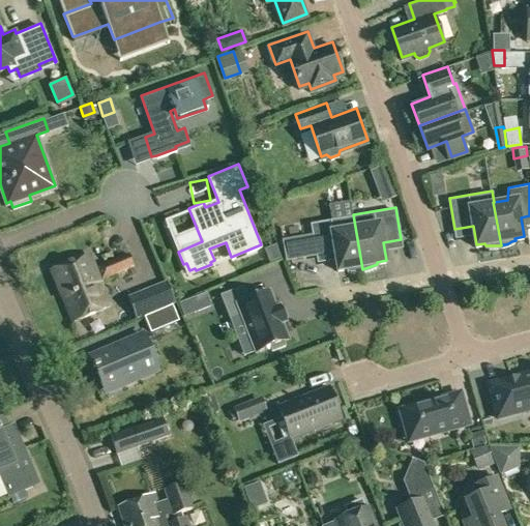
[(347,267),(347,269),(351,270),(354,270),(357,270),(362,269),(353,214),(312,222),(317,254),(334,251),(337,268),(347,267)]
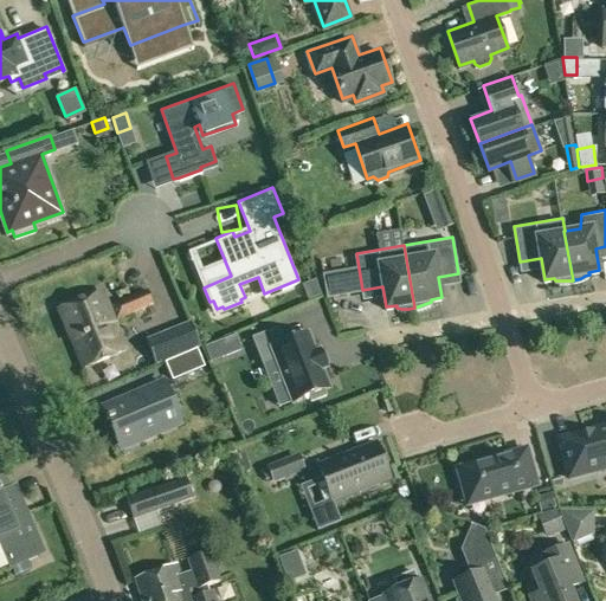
[(347,292),(343,269),(322,272),(327,296),(347,292)]
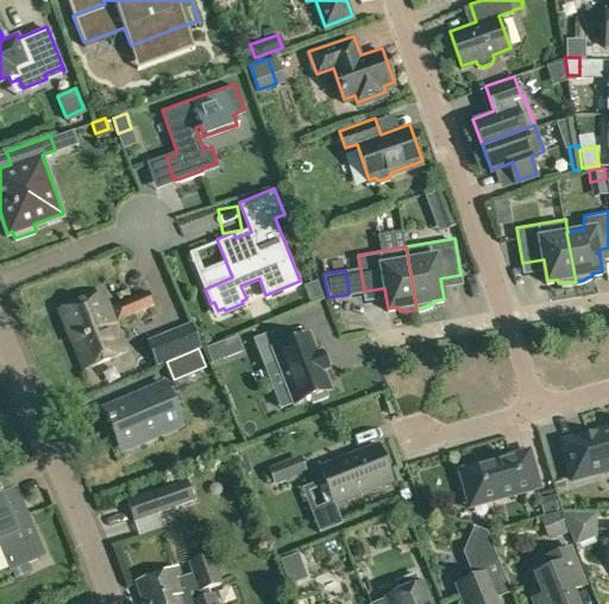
[(315,278),(303,283),(309,299),(322,293),(315,278)]
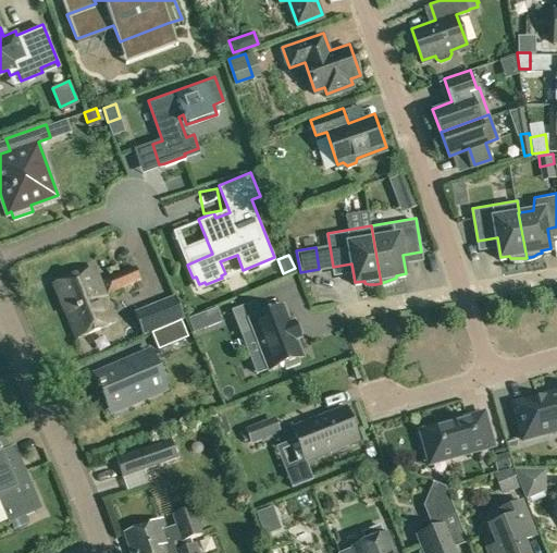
[(115,319),(104,293),(116,286),(119,285),(123,284),(125,283),(140,277),(135,263),(111,273),(99,278),(94,265),(53,281),(75,335),(115,319)]
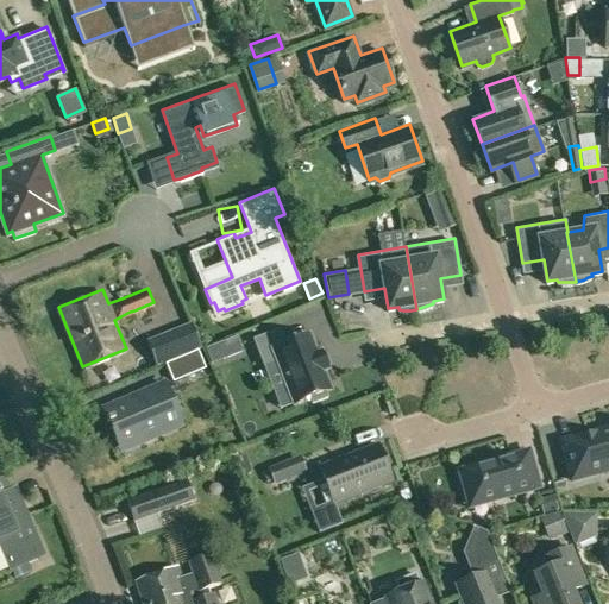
[(190,319),(145,338),(156,364),(201,345),(190,319)]
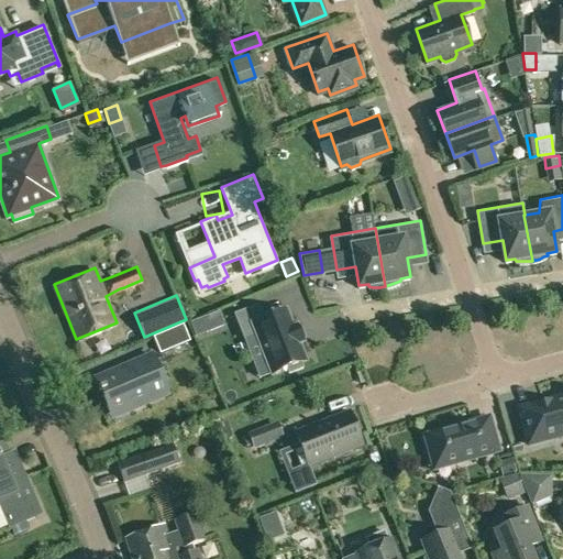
[(264,316),(257,302),(233,311),(243,338),(256,333),(271,372),(287,365),(288,370),(302,364),(301,360),(305,359),(298,341),(302,340),(296,324),(291,325),(285,307),(264,316)]
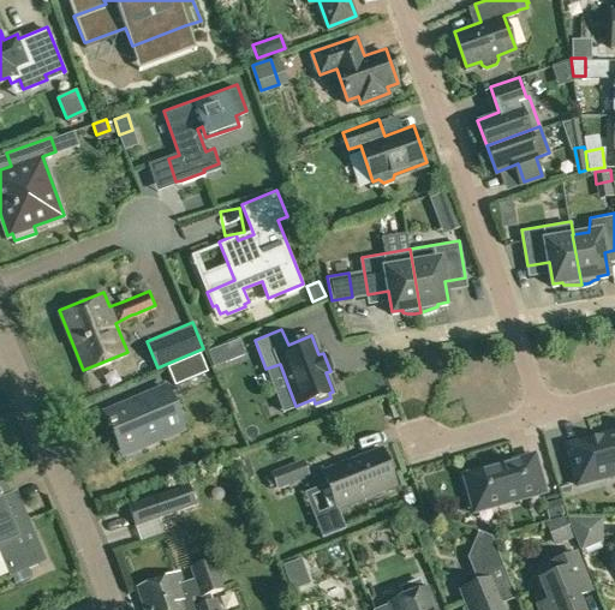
[(168,365),(175,382),(206,369),(198,352),(168,365)]
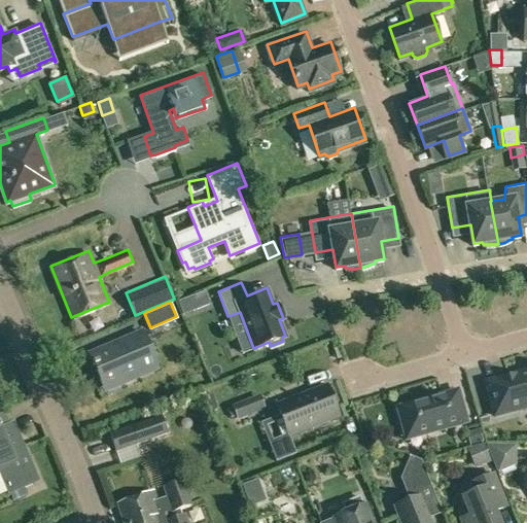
[(142,330),(90,353),(101,380),(121,371),(125,378),(156,364),(142,330)]
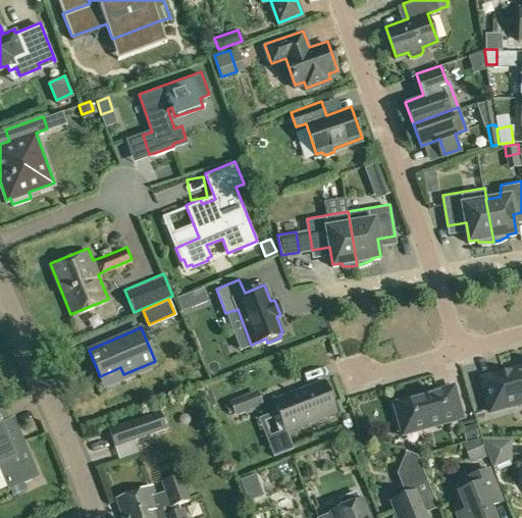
[(521,364),(481,376),(490,409),(521,400),(521,364)]
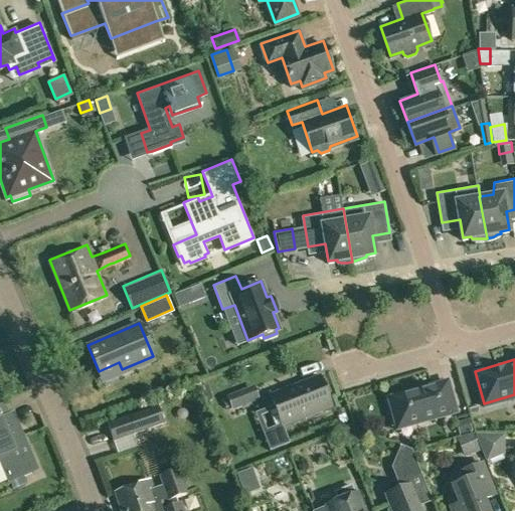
[(319,374),(271,393),(276,406),(270,409),(275,422),(281,420),(282,422),(331,404),(325,390),(330,388),(325,375),(320,376),(319,374)]
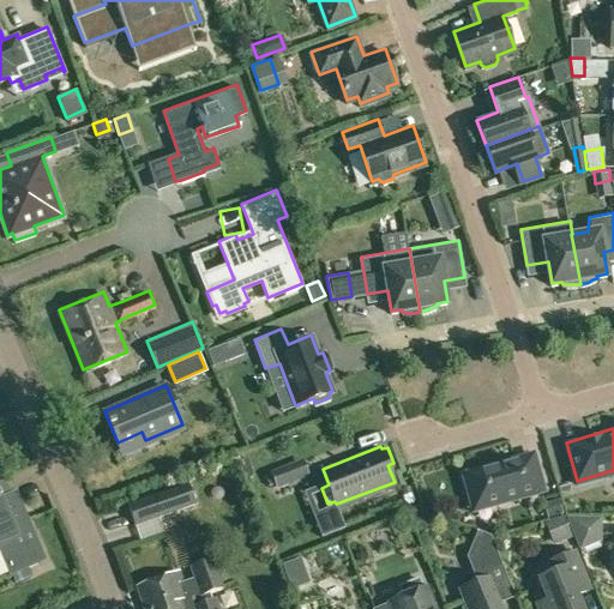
[(463,471),(474,508),(543,488),(534,452),(463,471)]
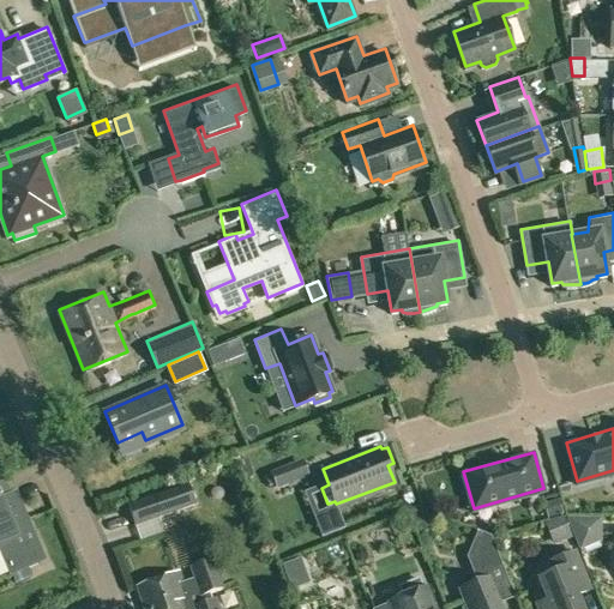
[(271,469),(277,486),(309,472),(302,456),(271,469)]
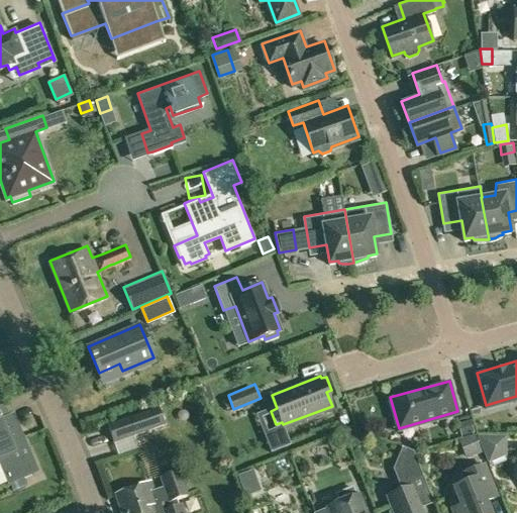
[(107,423),(113,439),(164,421),(159,405),(107,423)]
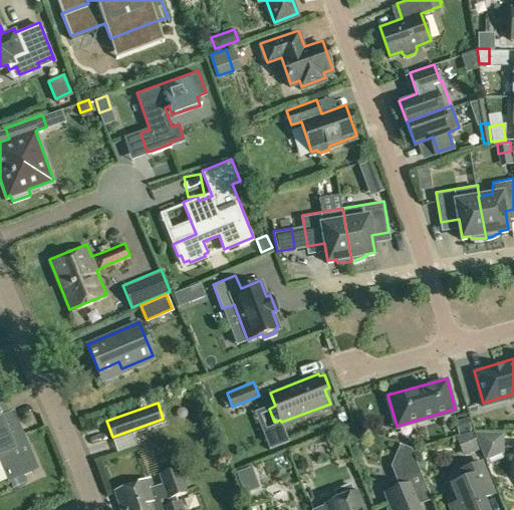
[(0,415),(0,461),(7,478),(9,477),(22,471),(36,465),(12,410),(0,415)]
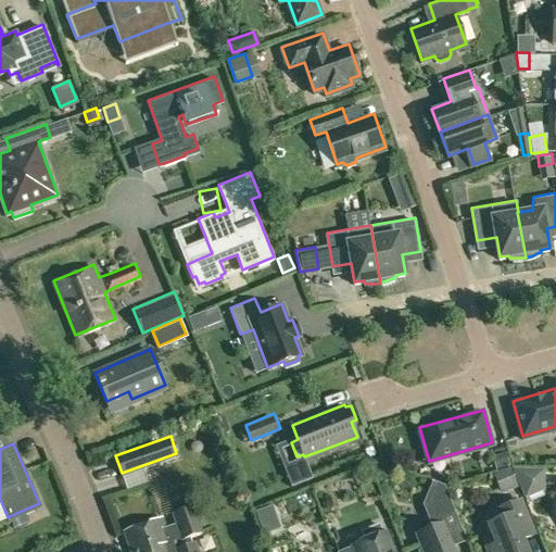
[(496,464),(508,461),(505,449),(493,452),(496,464)]
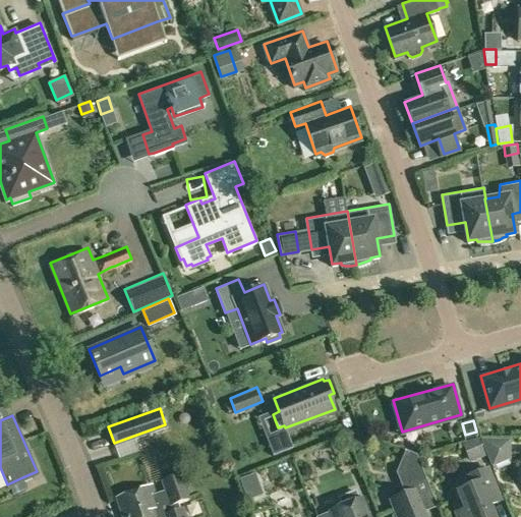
[(349,433),(353,443),(364,439),(360,428),(349,433)]
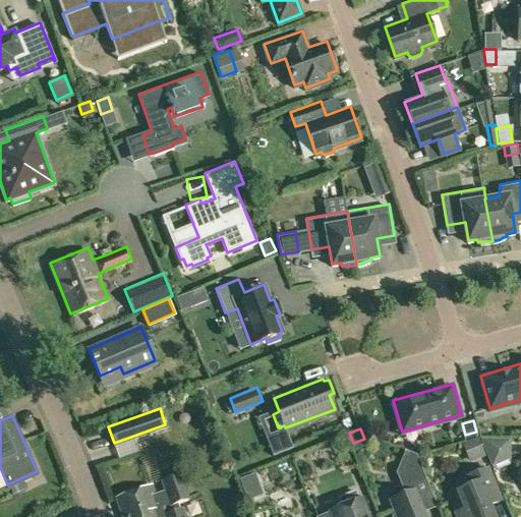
[(464,441),(470,458),(484,452),(477,436),(464,441)]
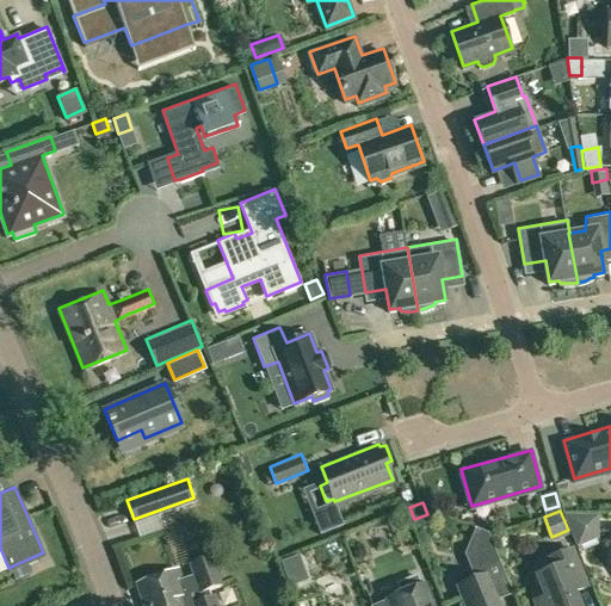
[(563,511),(576,544),(599,535),(599,511),(563,511)]
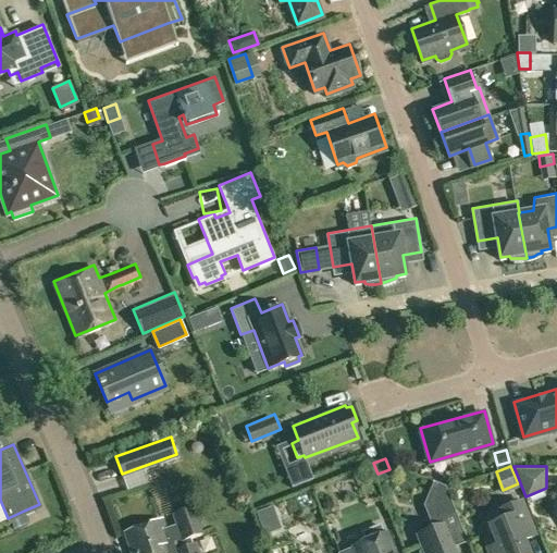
[(456,552),(453,544),(466,539),(467,541),(468,541),(445,484),(432,479),(432,480),(434,481),(424,503),(434,526),(417,532),(422,547),(419,550),(420,552),(456,552)]
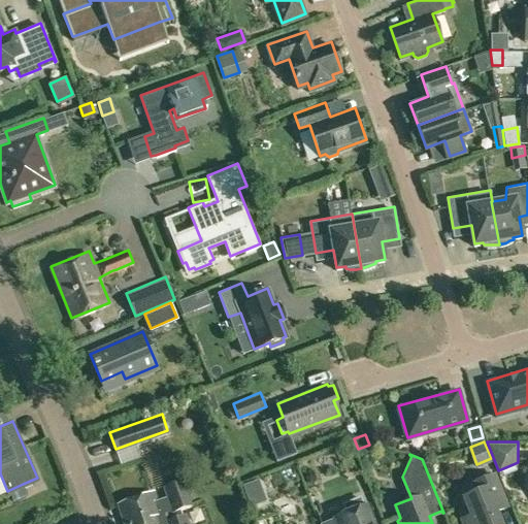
[(462,517),(464,523),(500,523),(493,504),(504,499),(494,472),(472,481),(475,490),(464,495),(471,514),(462,517)]
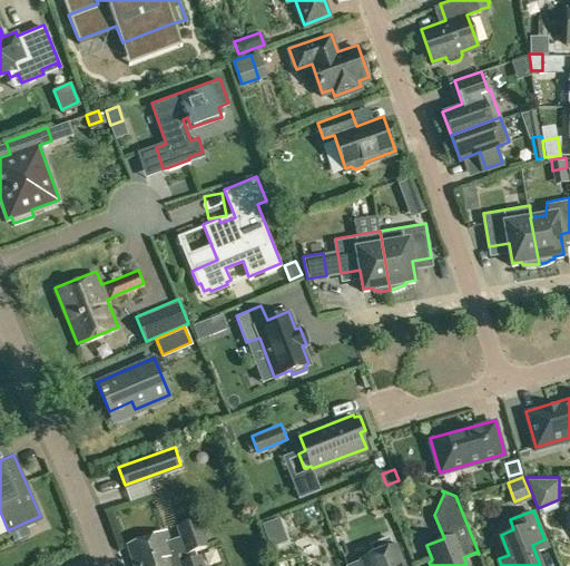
[(262,521),(271,545),(287,538),(279,515),(262,521)]
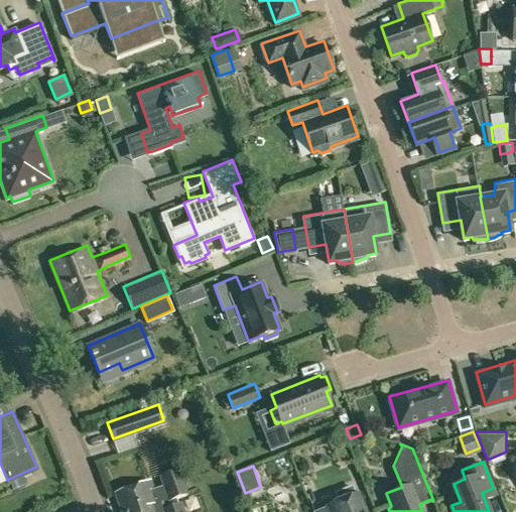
[(160,511),(162,511),(183,511),(180,500),(176,502),(174,496),(186,492),(177,468),(159,474),(163,484),(153,487),(149,478),(114,490),(122,511),(160,511)]
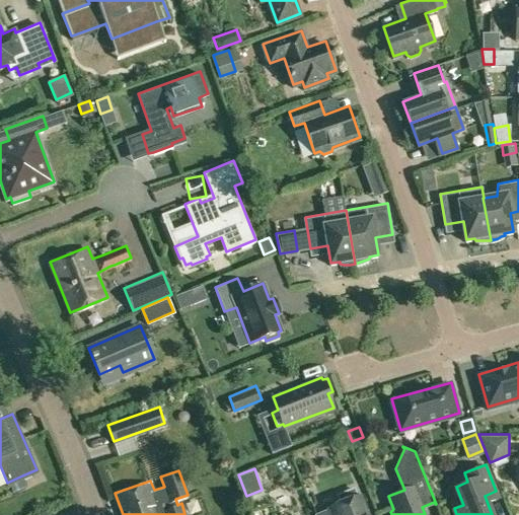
[(26,484),(22,475),(9,482),(12,490),(26,484)]
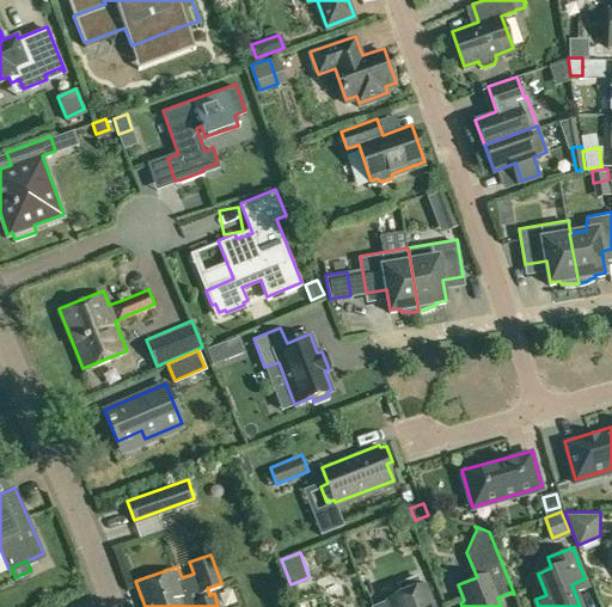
[(433,606),(424,583),(421,584),(416,572),(395,582),(399,593),(389,598),(392,606),(433,606)]
